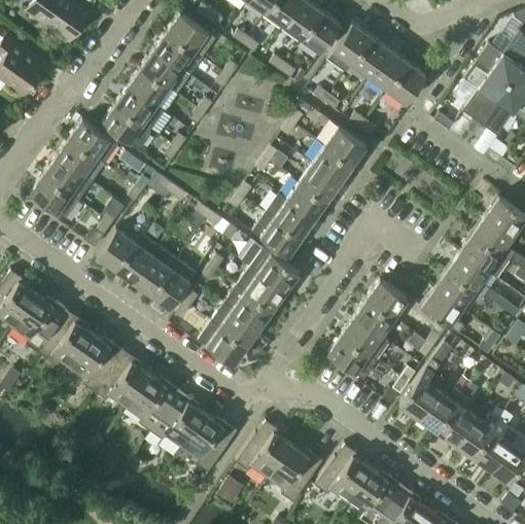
[(72,0),(31,0),(26,8),(70,40),(90,12),(72,0)]
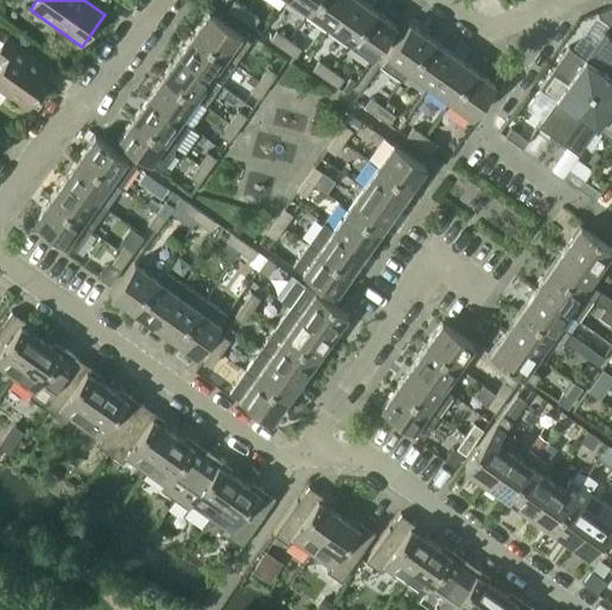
[(217,0),(216,4),(229,12),(243,22),(249,12),(235,4),(231,0),(217,0)]
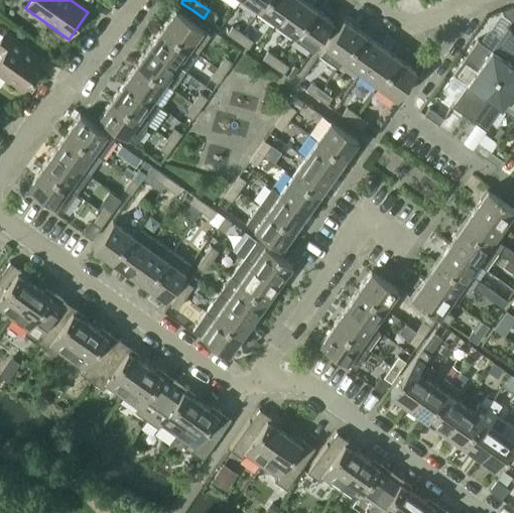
[(243,0),(260,12),(269,0),(243,0)]
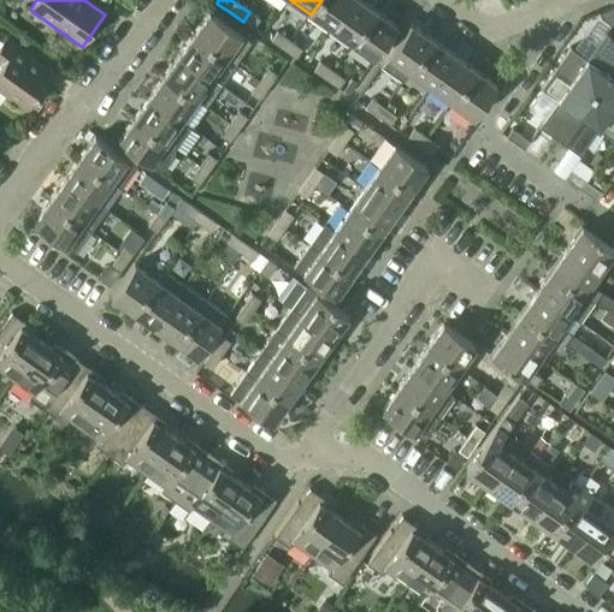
[(322,0),(311,15),(332,30),(354,0),(322,0)]
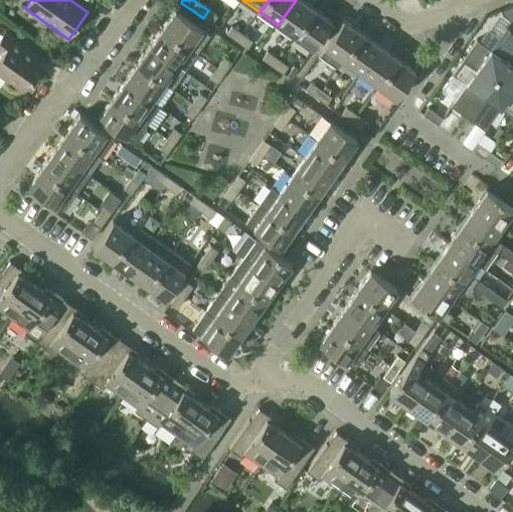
[(299,0),(296,0),(278,25),(296,37),(315,11),(299,0)]
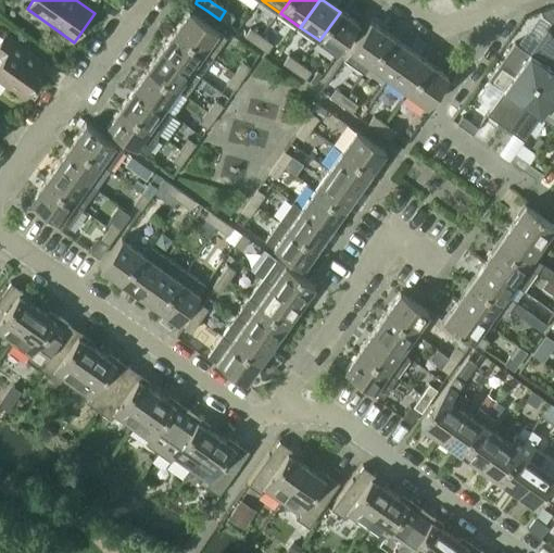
[(553,9),(540,15),(553,25),(553,9)]
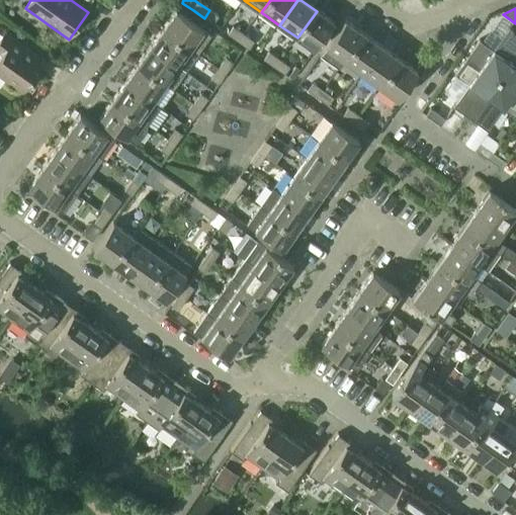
[(209,10),(204,18),(215,25),(220,18),(209,10)]
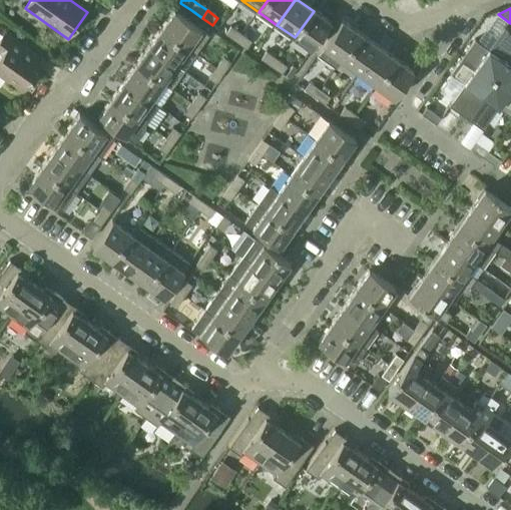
[(314,11),(295,37),(313,50),(331,23),(314,11)]
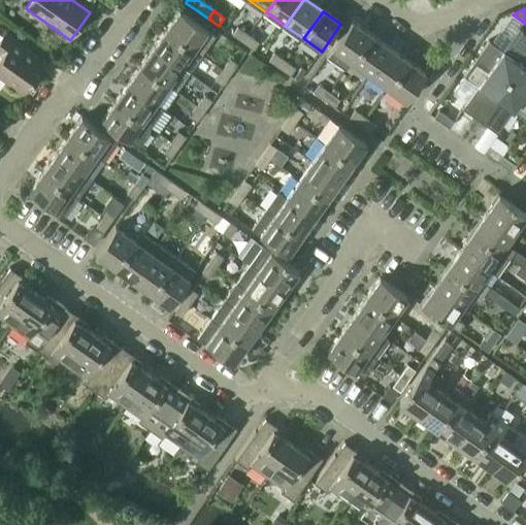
[(167,31),(202,56),(216,37),(181,12),(167,31)]
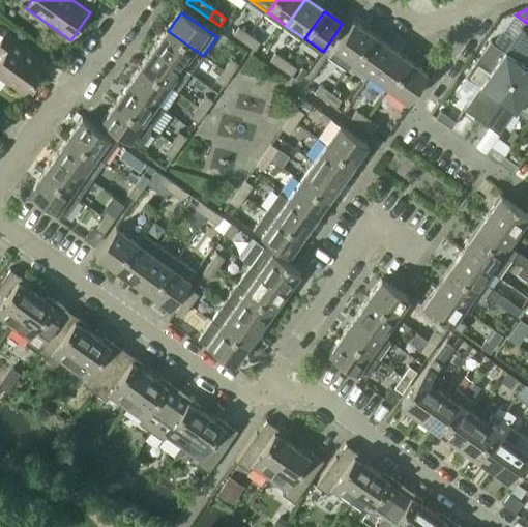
[(354,23),(328,59),(347,72),(353,64),(354,63),(373,36),(354,23)]
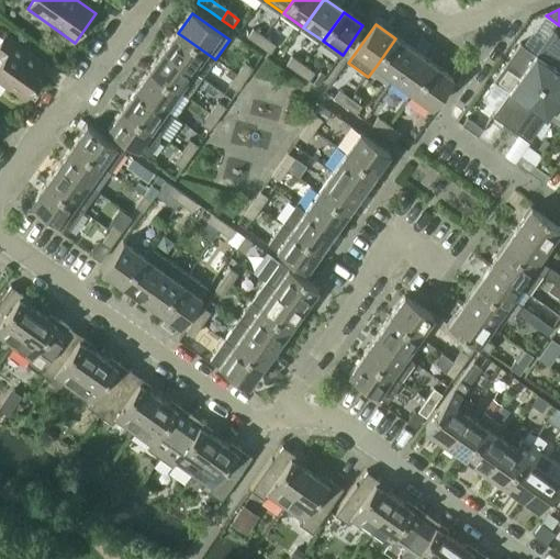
[(248,38),(260,47),(266,38),(254,31),(248,38)]
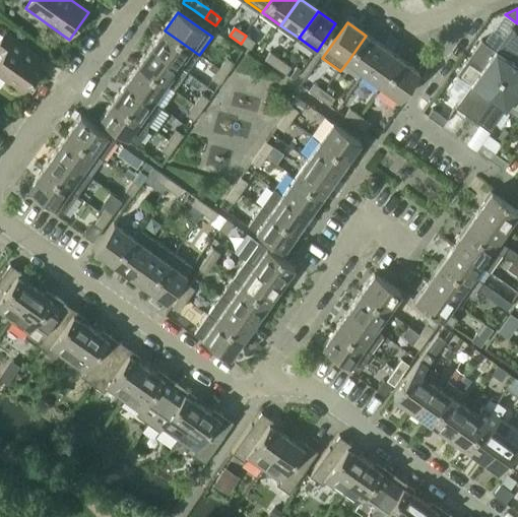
[(481,42),(470,59),(502,81),(517,58),(517,34),(512,29),(497,52),(481,42)]
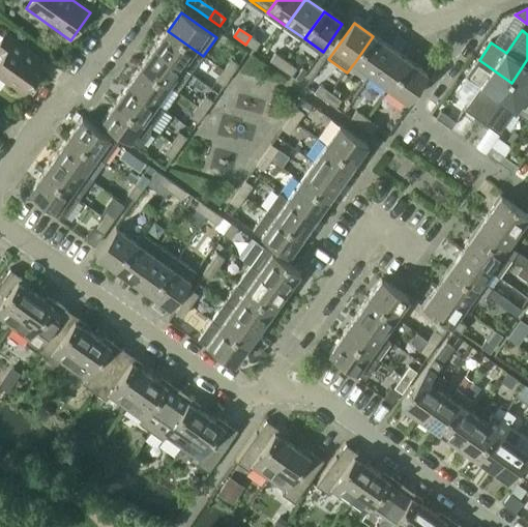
[(155,50),(189,75),(203,56),(168,31),(155,50)]
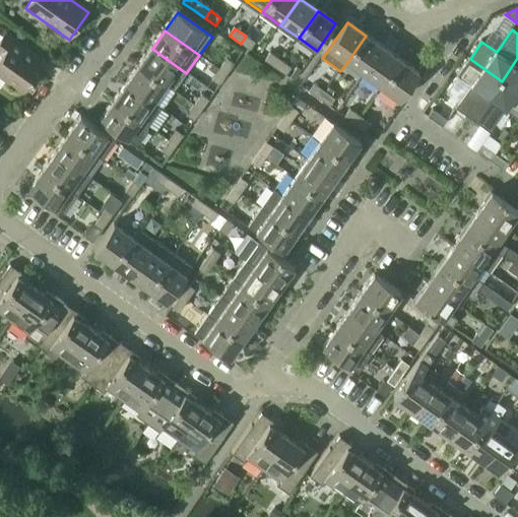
[(0,40),(0,54),(1,56),(0,57),(0,77),(23,94),(39,73),(35,70),(43,60),(5,34),(0,40)]
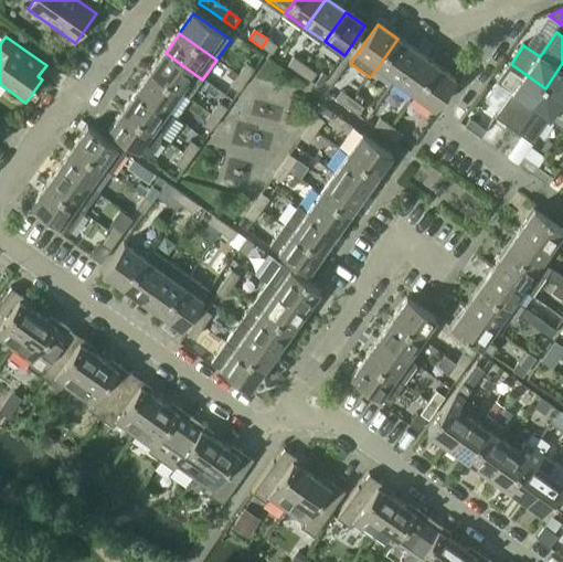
[(267,39),(262,48),(273,55),(278,48),(267,39)]
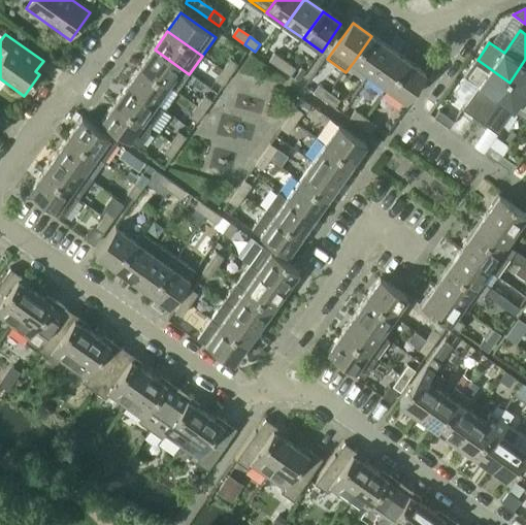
[(353,63),(352,64),(369,77),(370,76),(390,48),(371,36),(353,63)]
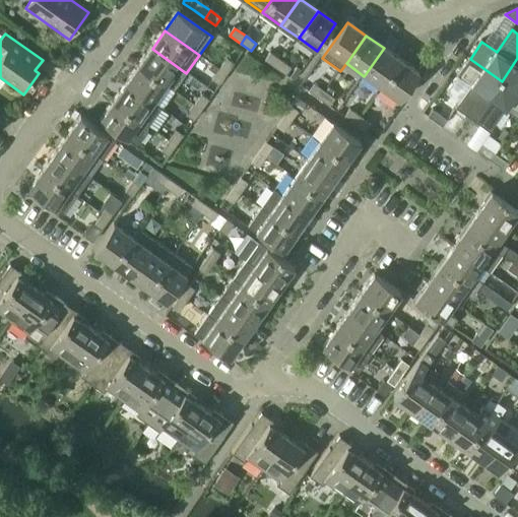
[(365,75),(364,76),(382,88),(402,61),(384,48),(365,75)]
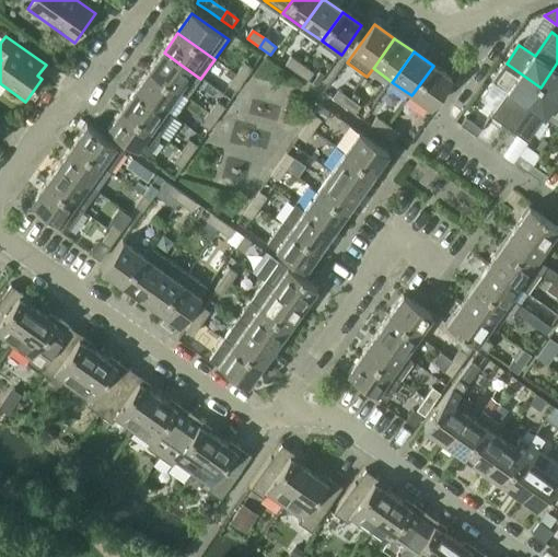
[(150,72),(179,92),(187,97),(200,79),(164,53),(150,72)]
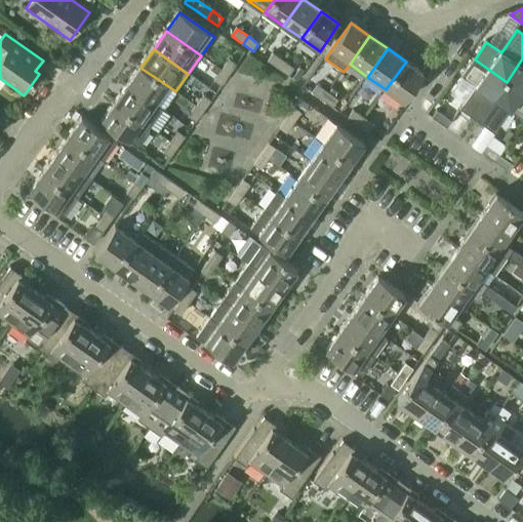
[(268,62),(279,70),(284,62),(274,54),(268,62)]
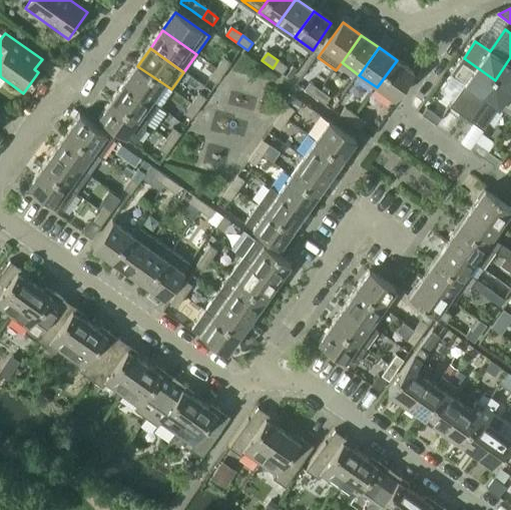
[(510,57),(495,80),(510,91),(510,57)]
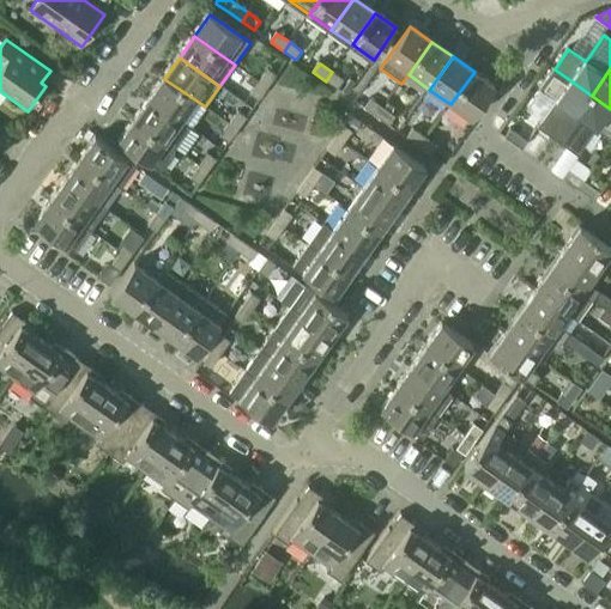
[(538,128),(558,142),(592,96),(555,69),(539,90),(556,102),(538,128)]
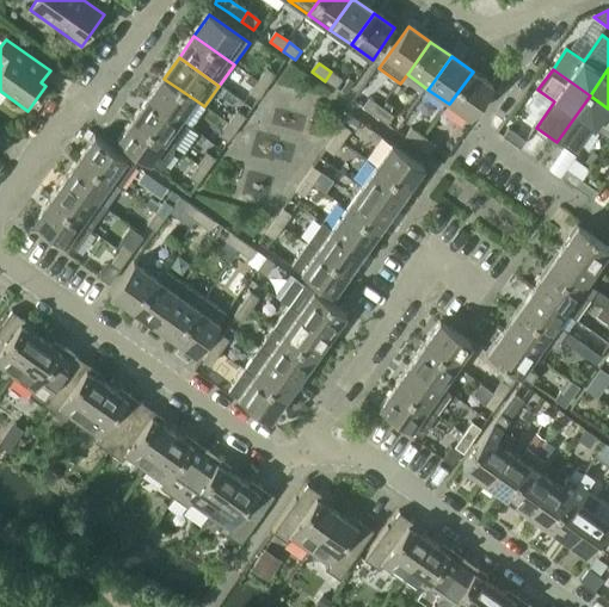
[(268,70),(259,82),(268,88),(276,76),(268,70)]
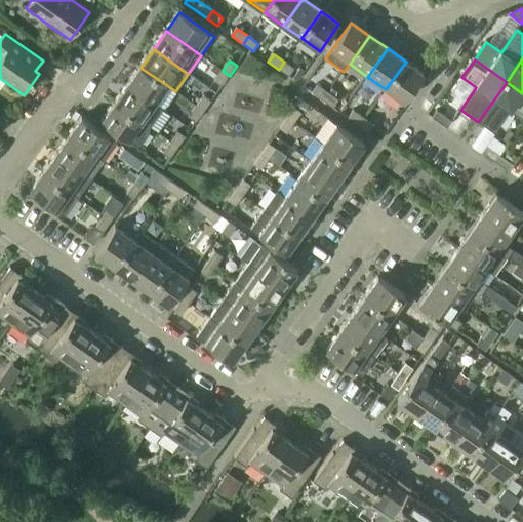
[(279,70),(289,77),(295,70),(284,62),(279,70)]
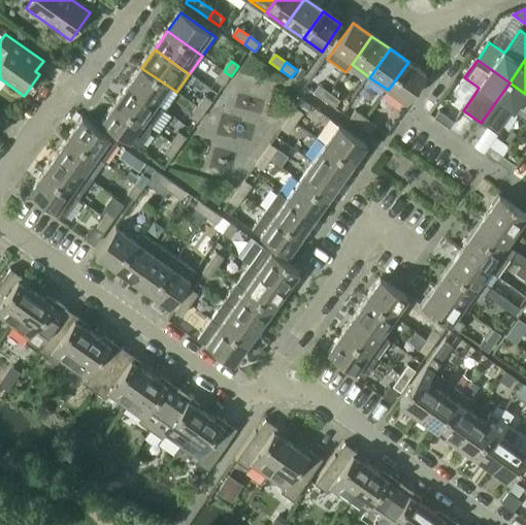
[(408,62),(388,90),(406,103),(427,75),(408,62)]
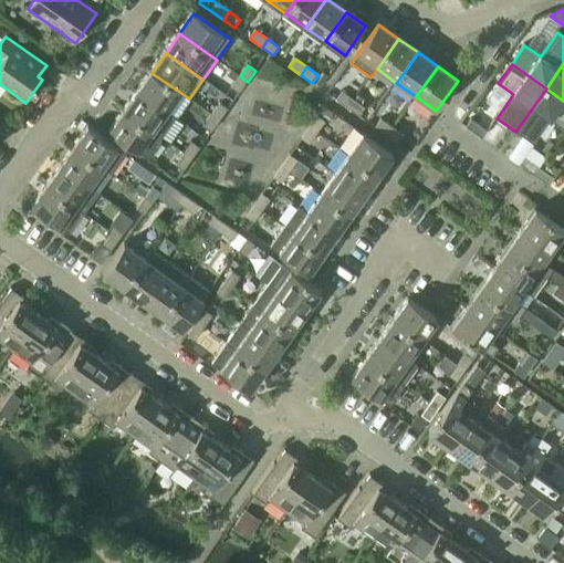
[(138,92),(167,113),(181,93),(152,73),(138,92)]
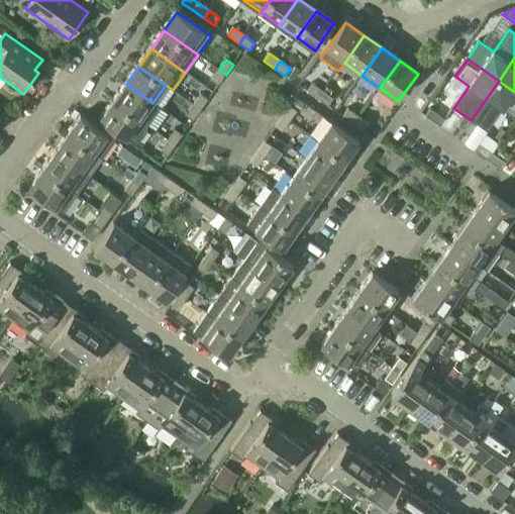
[(211,80),(219,85),(226,75),(219,70),(211,80)]
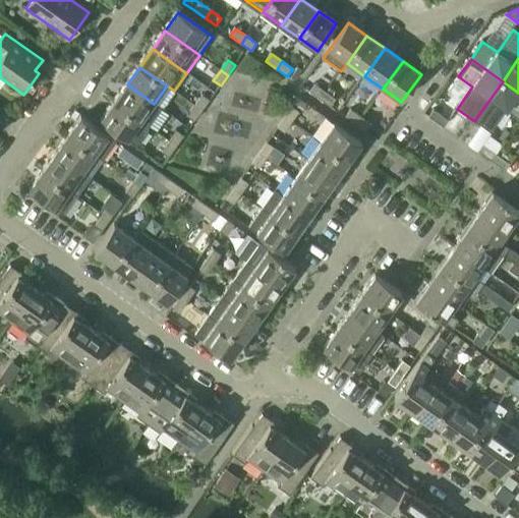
[(518,93),(503,81),(474,121),(492,133),(507,111),(518,119),(518,93)]
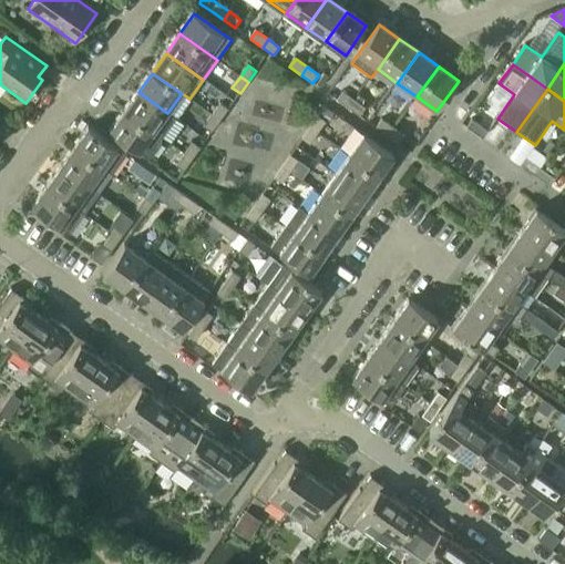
[(124,112),(163,139),(176,120),(167,113),(139,92),(124,112)]
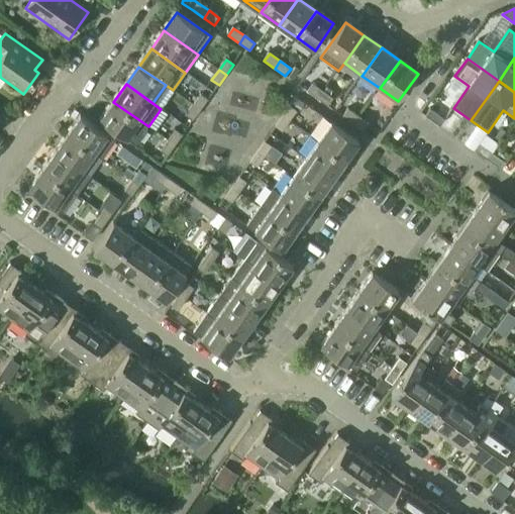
[(308,92),(319,99),(323,92),(313,85),(308,92)]
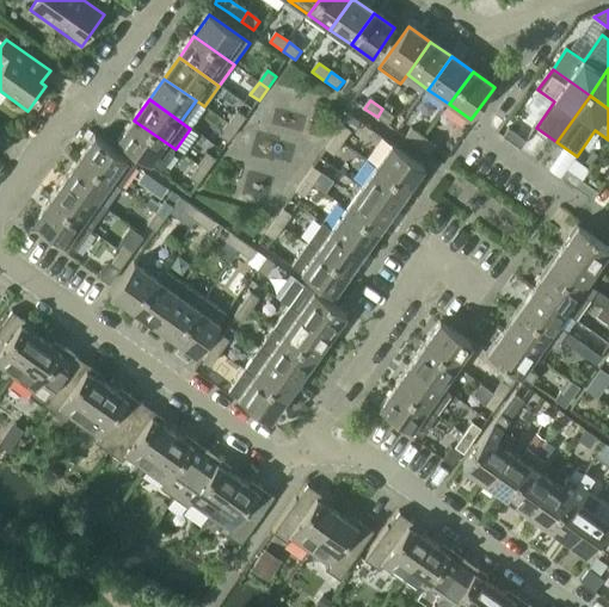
[(382,109),(377,117),(389,125),(395,117),(382,109)]
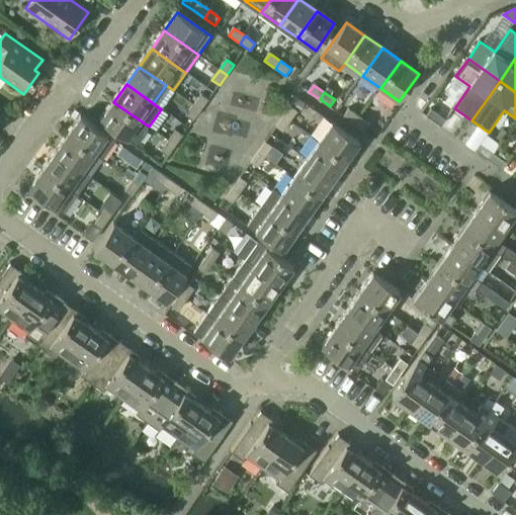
[(201,95),(194,105),(201,110),(209,100),(201,95)]
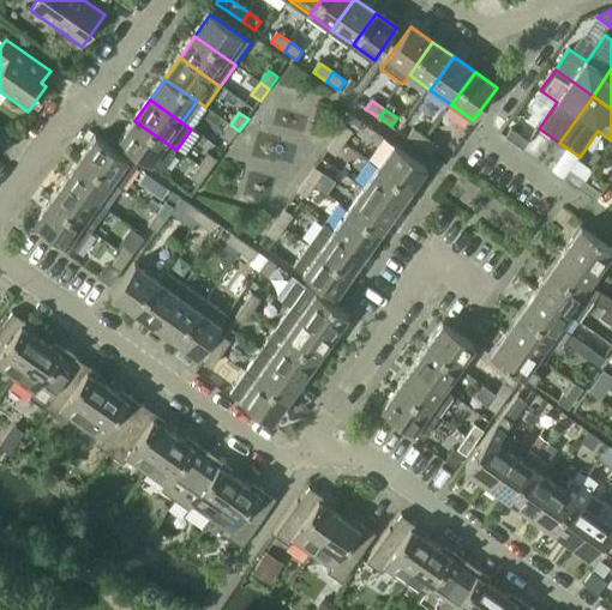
[(119,143),(151,165),(161,173),(162,170),(168,168),(174,158),(175,150),(177,150),(135,121),(119,143)]
